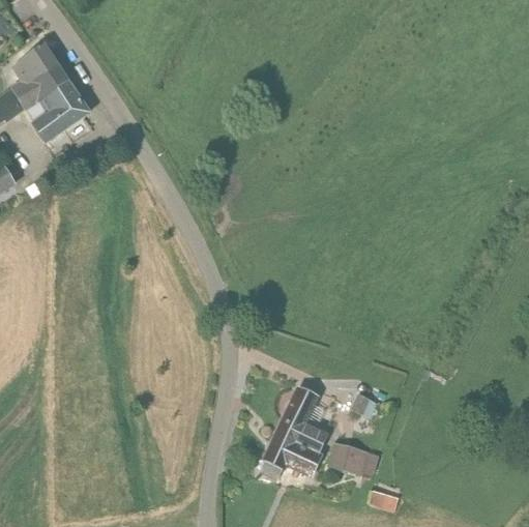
[(43,45),(27,57),(11,66),(21,80),(10,86),(11,88),(10,88),(15,93),(27,84),(57,65),(43,45)]
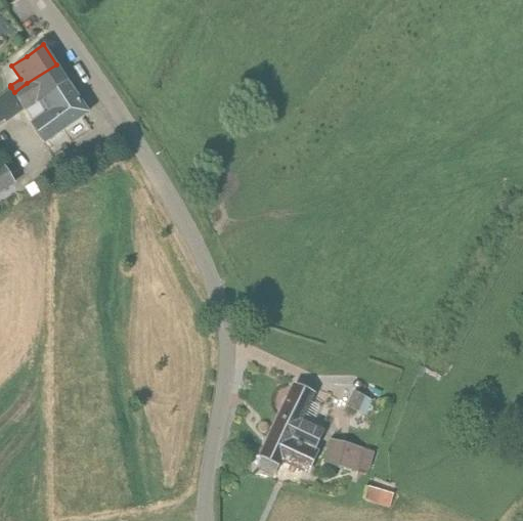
[(47,94),(66,81),(64,79),(56,66),(57,64),(56,64),(27,83),(14,92),(26,107),(47,94)]
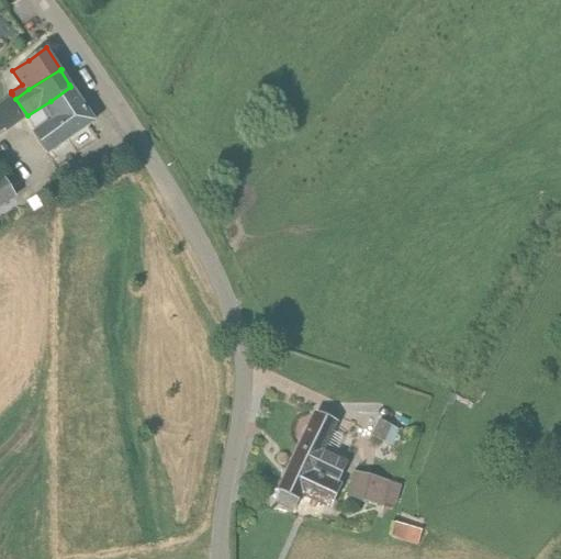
[(33,130),(34,133),(46,152),(94,120),(81,101),(70,87),(51,101),(27,115),(27,116),(27,118),(42,109),(48,119),(33,130)]
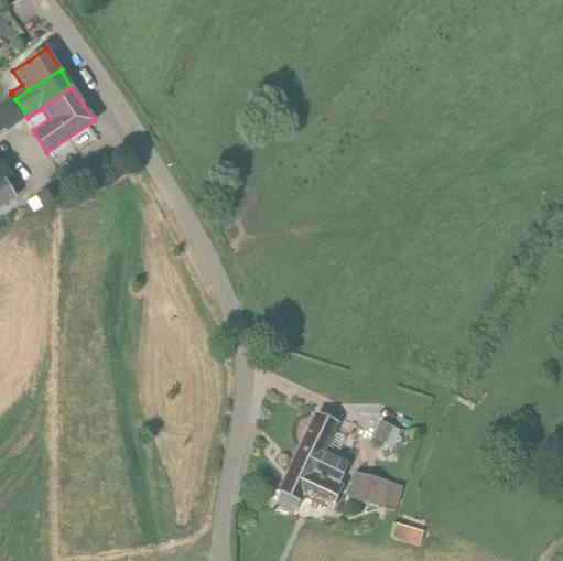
[(0,100),(0,130),(6,127),(8,130),(28,117),(28,116),(15,99),(11,94),(0,100)]
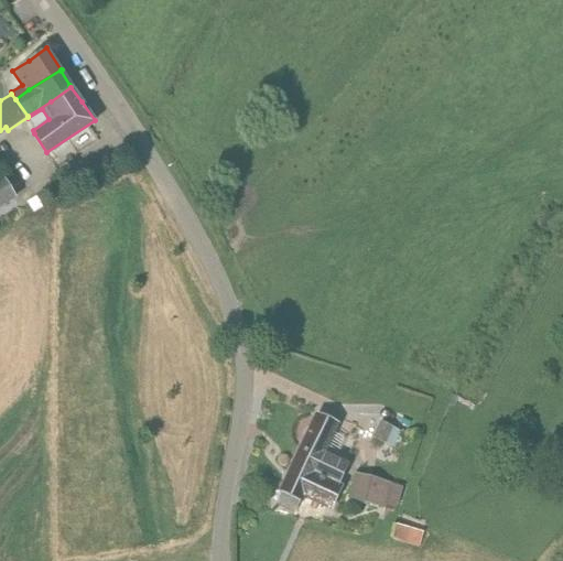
[(0,180),(0,204),(13,195),(3,179),(0,180)]
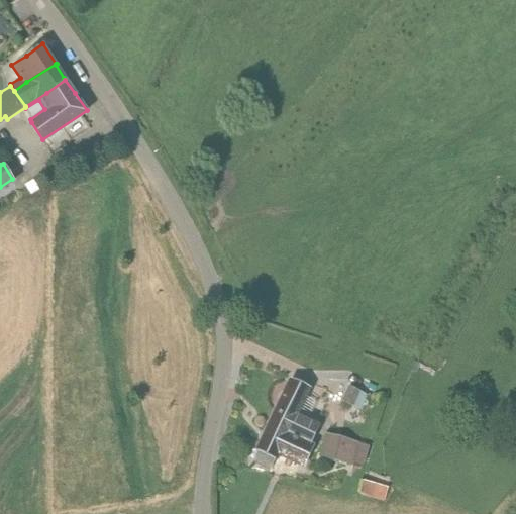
[(297,413),(301,404),(309,386),(292,378),(271,423),(289,431),(307,439),(315,421),(300,414),(297,413)]
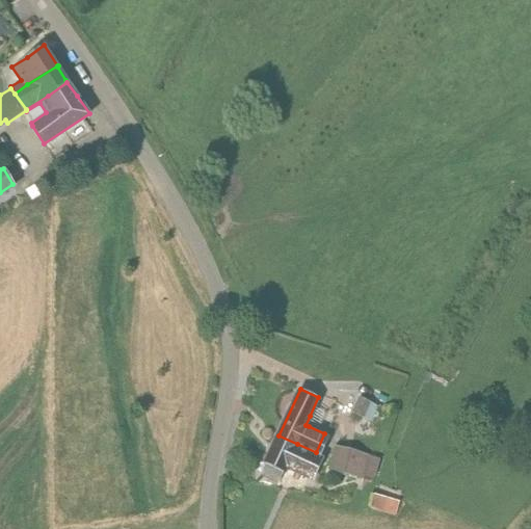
[(369,401),(360,397),(353,411),(364,415),(369,401)]
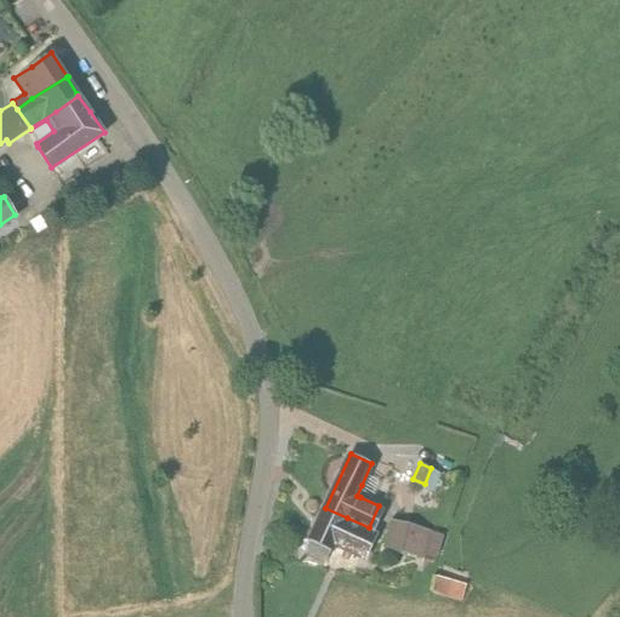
[(347,518),(325,508),(305,550),(329,563),(336,547),(365,560),(379,531),(369,527),(347,518)]
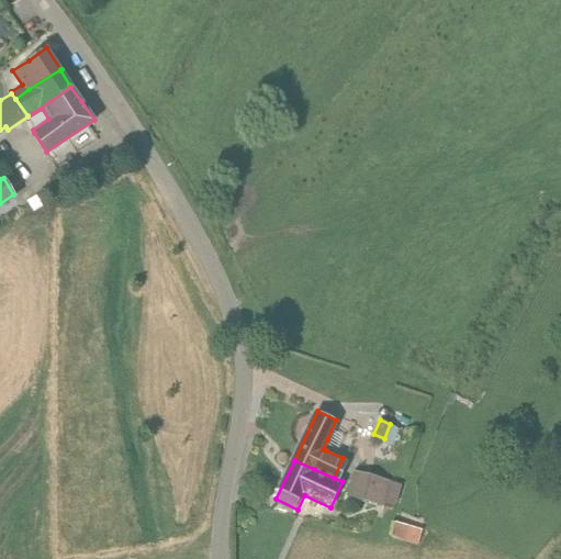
[(392,479),(354,469),(347,493),(386,504),(392,479)]
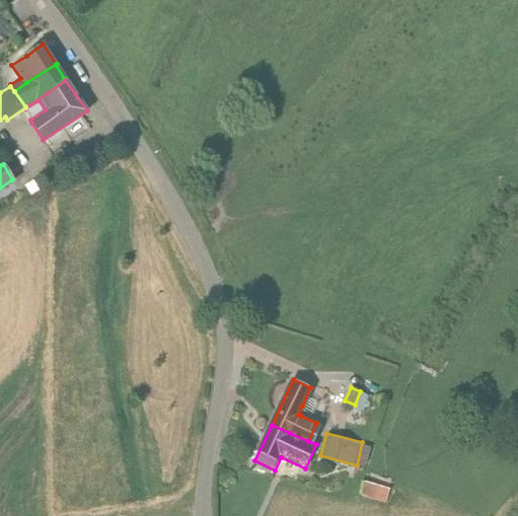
[(362,444),(357,465),(363,466),(366,461),(370,446),(362,444)]
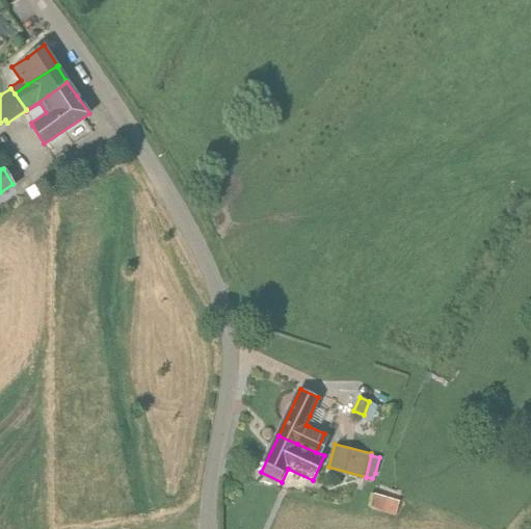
[(399,498),(371,492),(368,506),(396,512),(399,498)]
